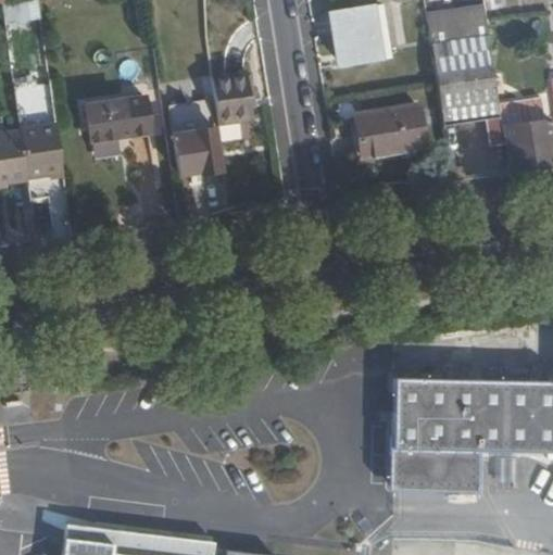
[(0,0),(0,11),(10,11),(8,0),(0,0)]
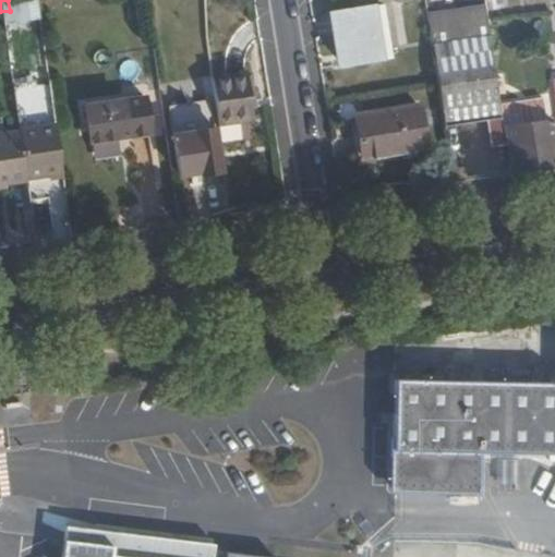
[(427,0),(431,24),(487,15),(484,0),(427,0)]
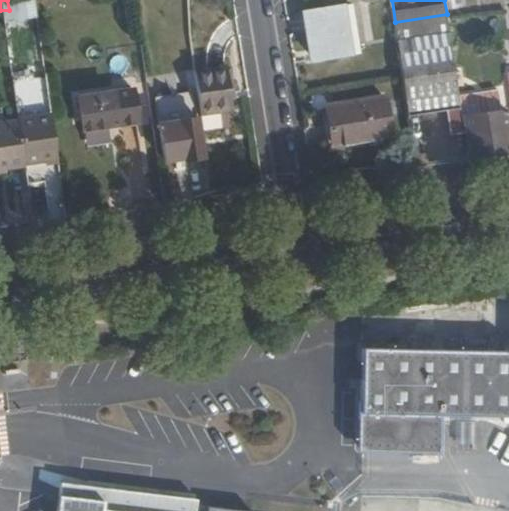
[(354,12),(310,19),(317,67),(362,60),(354,12)]
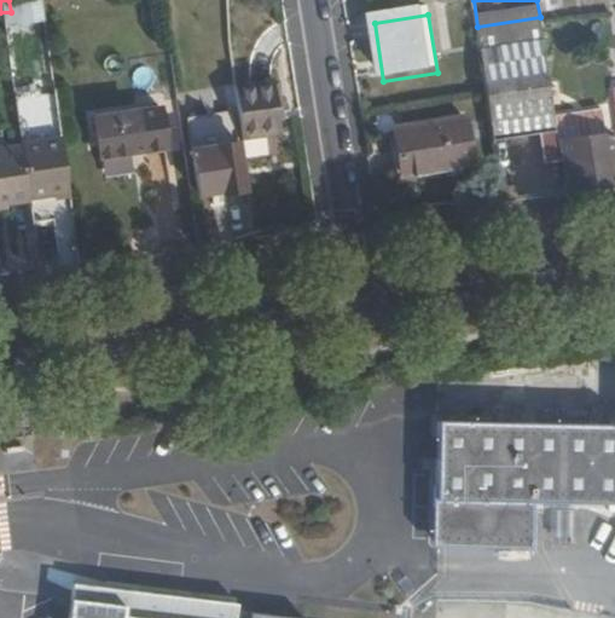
[(477,27),(482,62),(545,51),(540,17),(477,27)]
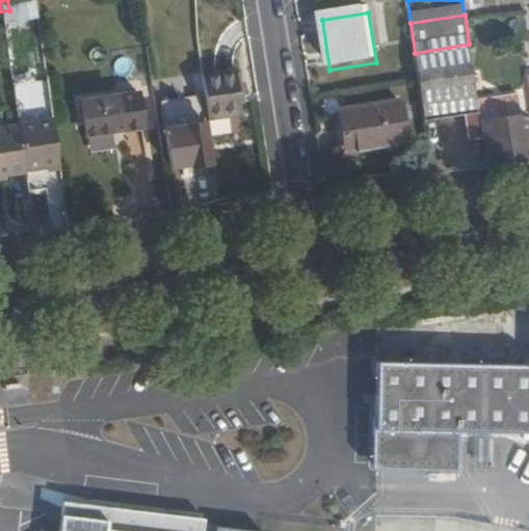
[(469,44),(415,53),(419,84),(425,129),(442,126),(468,123),(471,149),(484,147),(483,137),(487,137),(486,127),(483,106),(478,75),(474,76),(469,44)]
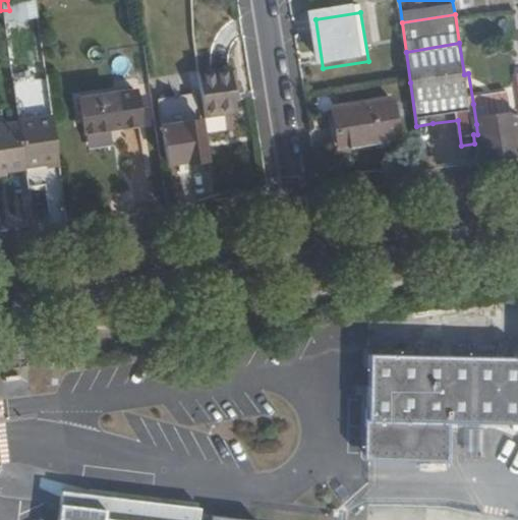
[(234,77),(199,84),(206,126),(241,120),(234,77)]
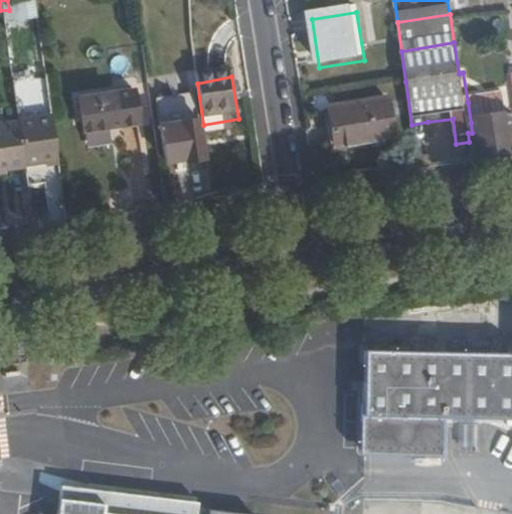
[(161,114),(198,111),(196,92),(159,95),(161,114)]
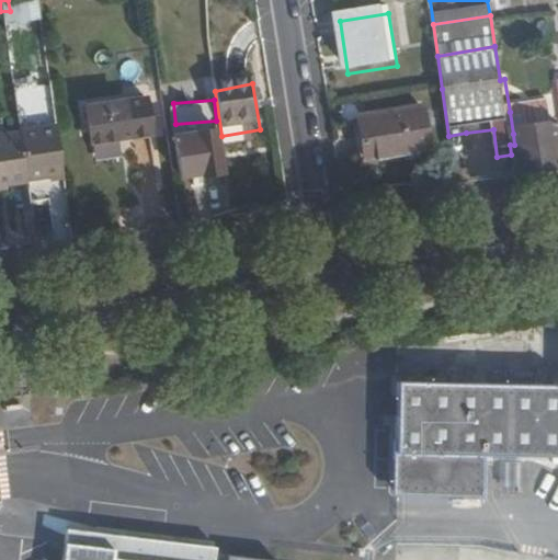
[(156,140),(150,102),(91,112),(95,149),(156,140)]
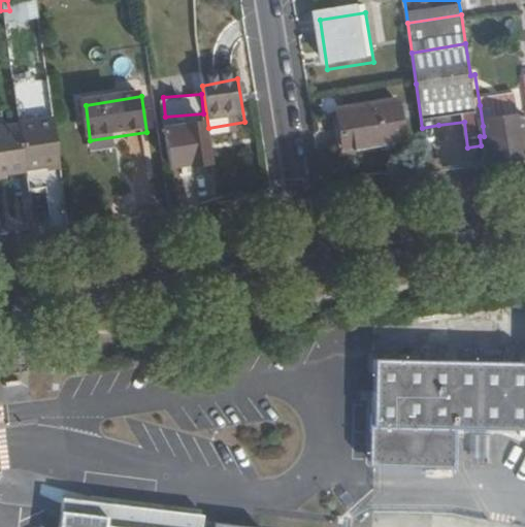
[(516,99),(480,105),(483,126),(484,136),(486,151),(489,170),(524,164),(524,119),(520,120),(516,99)]
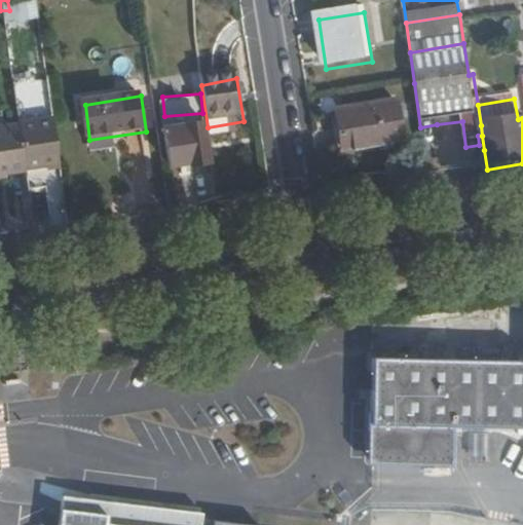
[(398,106),(339,115),(345,153),(404,145),(398,106)]
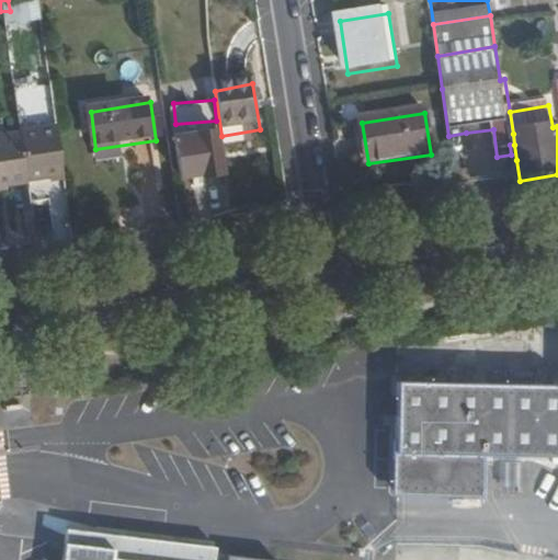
[(0,194),(30,191),(30,186),(66,181),(58,132),(22,137),(22,141),(0,144),(0,194)]
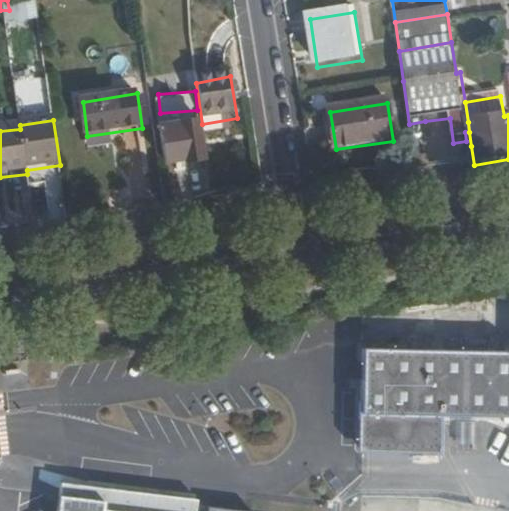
[(425,121),(409,124),(413,147),(428,145),(425,121)]
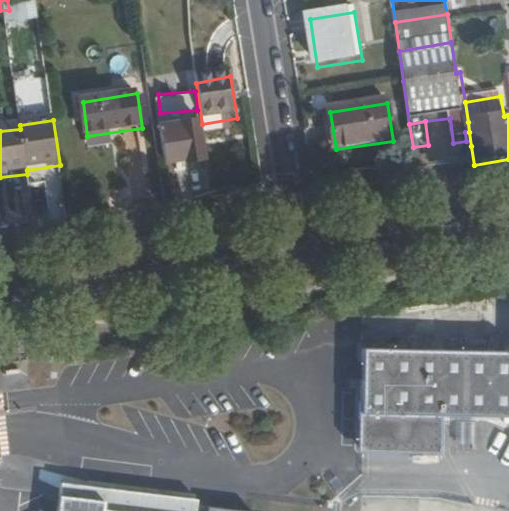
[(205,165),(199,124),(161,129),(167,168),(186,165),(186,168),(205,165)]
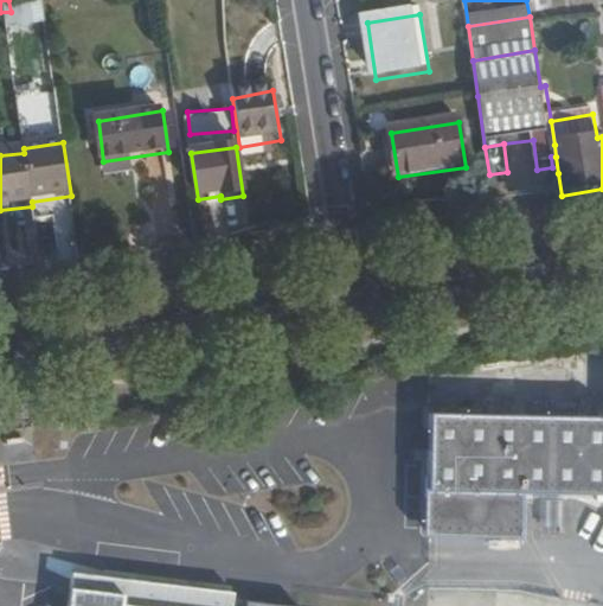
[(602,419),(429,412),(422,536),(523,537),(523,490),(602,491),(602,419)]
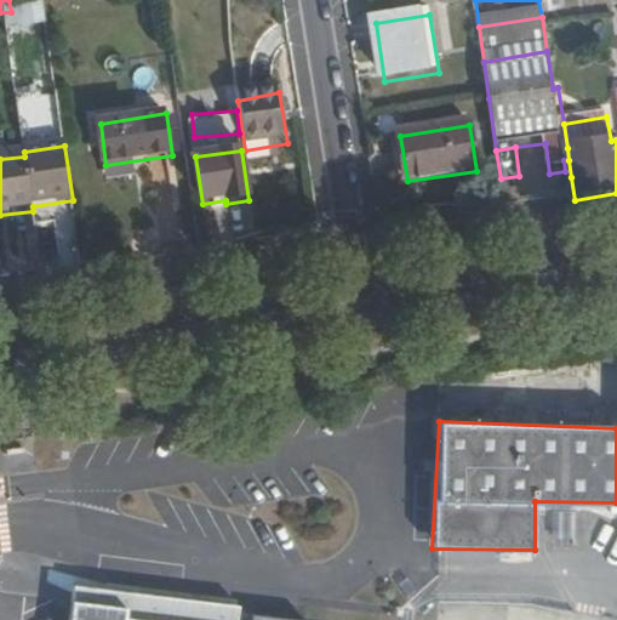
[(307,619),(251,614),(252,606),(75,586),(72,619),(307,619)]
